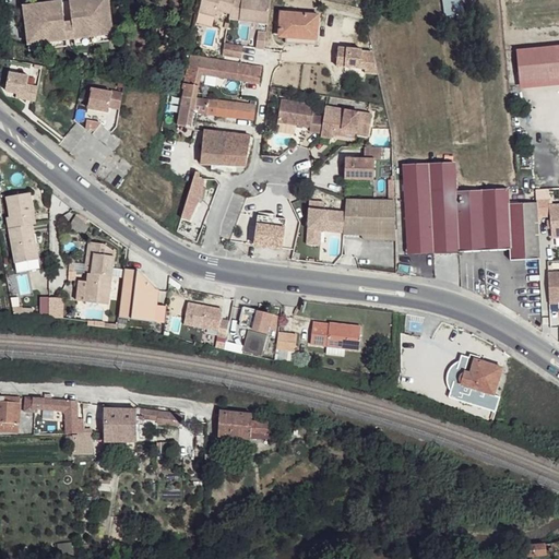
[(62,1),(24,6),(28,44),(67,39),(74,38),(113,34),(107,0),(73,0),(69,1),(72,23),(64,23),(62,1)]
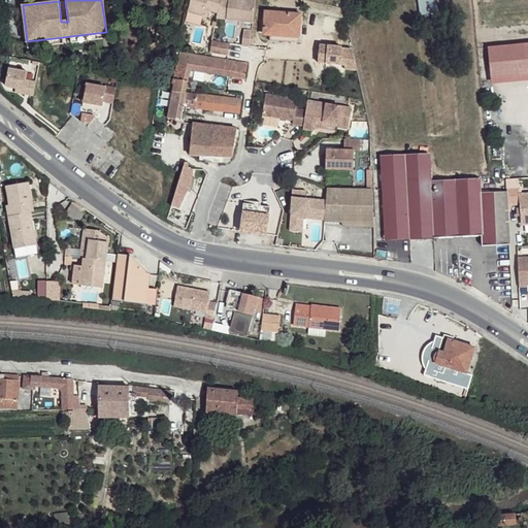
[(221,0),(189,0),(186,11),(203,15),(204,9),(218,12),(221,0)]
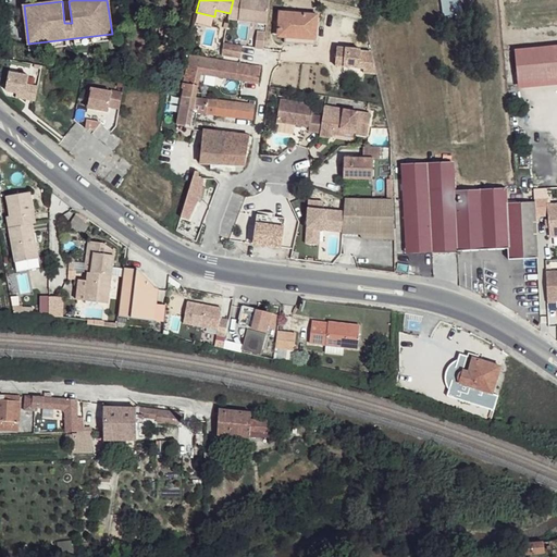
[(240,0),(233,0),(230,13),(229,20),(238,21),(240,0)]
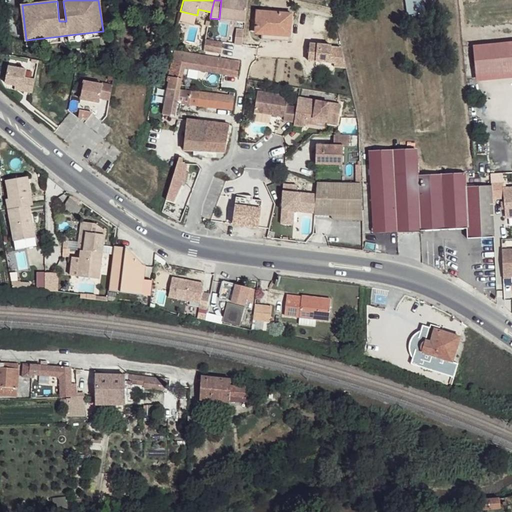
[(248,1),(243,0),(221,0),(219,19),(245,22),(248,1)]
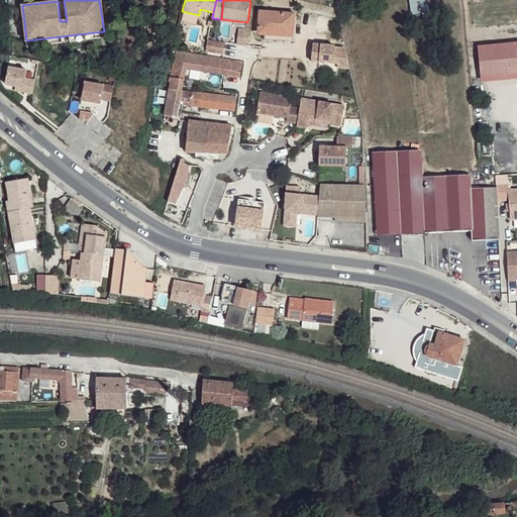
[(408,0),(411,15),(429,12),(427,0),(408,0)]
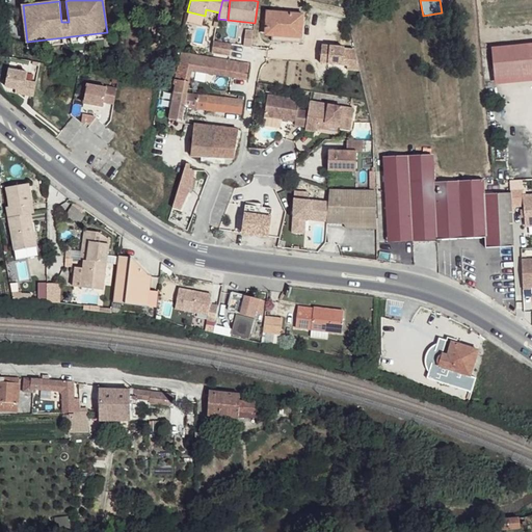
[(205,16),(187,11),(185,21),(202,25),(205,16)]
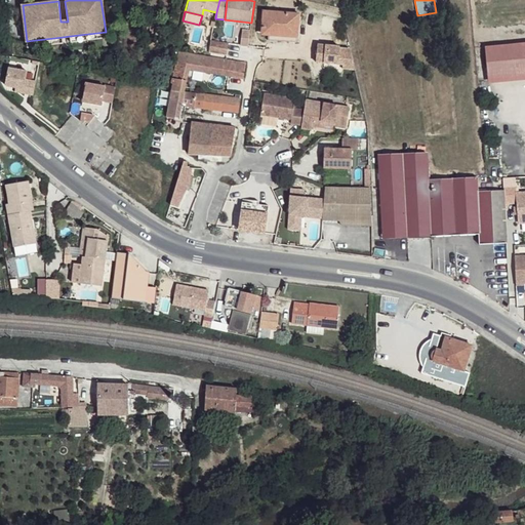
[(299,15),(261,13),(260,31),(269,32),(269,36),(287,37),(287,41),(297,43),(299,15)]
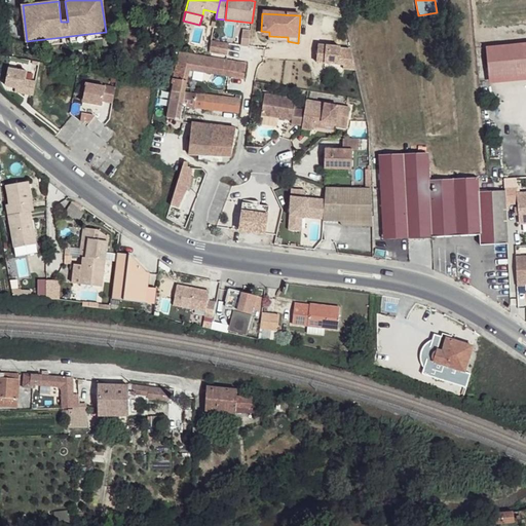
[(251,32),(242,31),(240,45),(249,47),(251,32)]
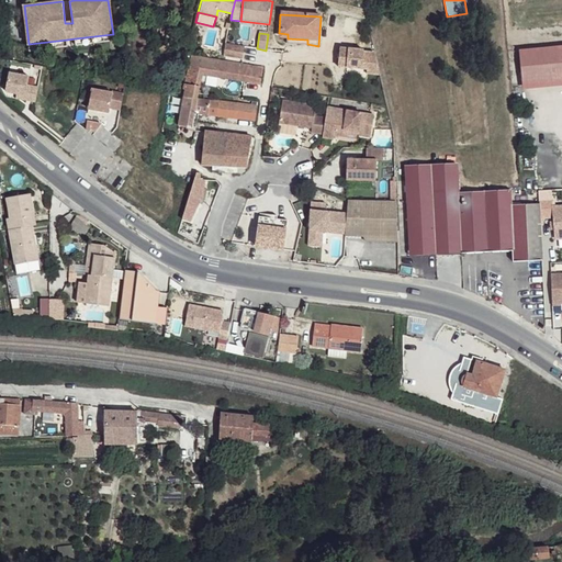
[(113,34),(75,38),(75,46),(113,41),(113,34)]
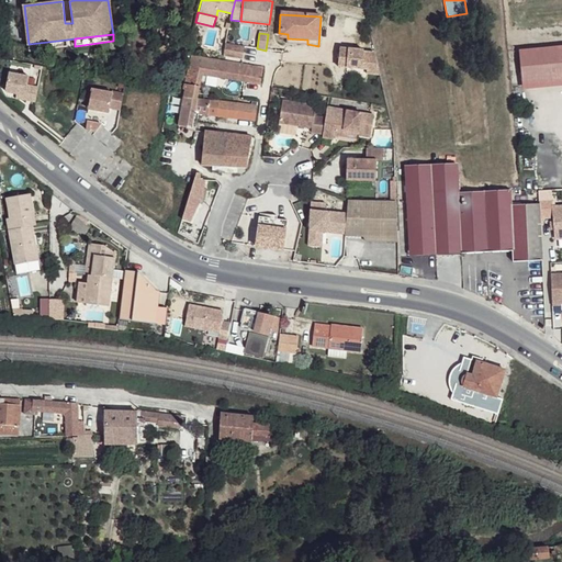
[(67,40),(29,44),(30,52),(68,46),(67,40)]
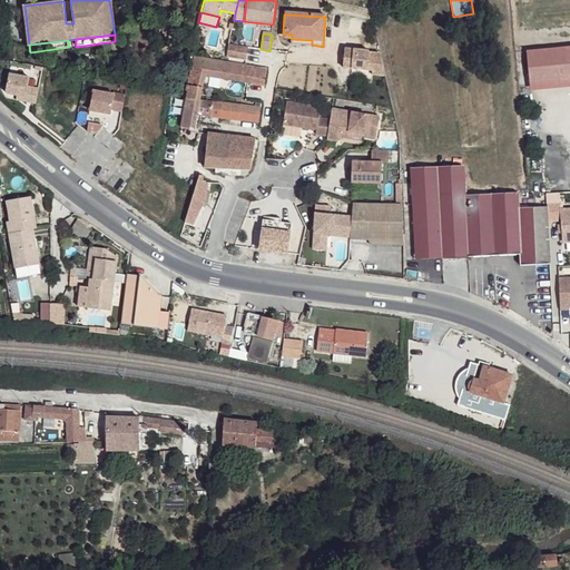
[(249,48),(229,43),(228,58),(248,60),(249,48)]
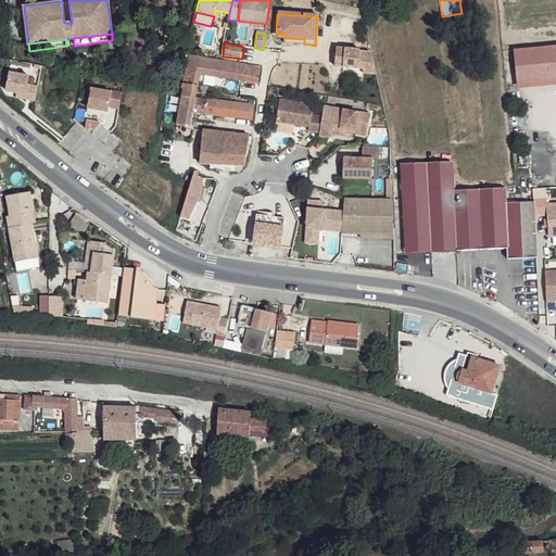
[(518,81),(555,77),(555,46),(515,50),(518,81)]
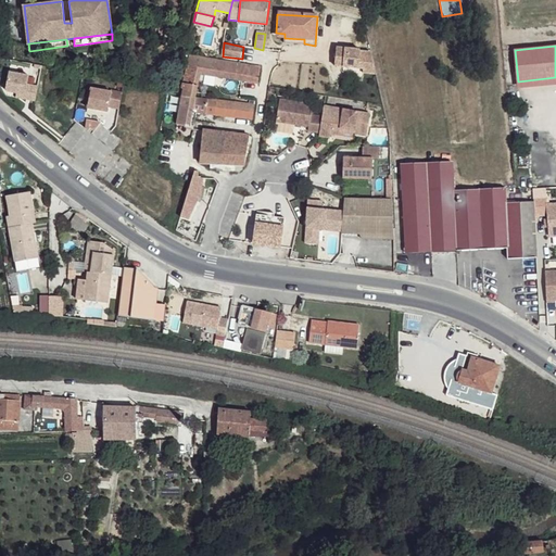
[(337,48),(336,65),(364,68),(364,72),(376,73),(371,52),(361,51),(362,50),(337,48)]
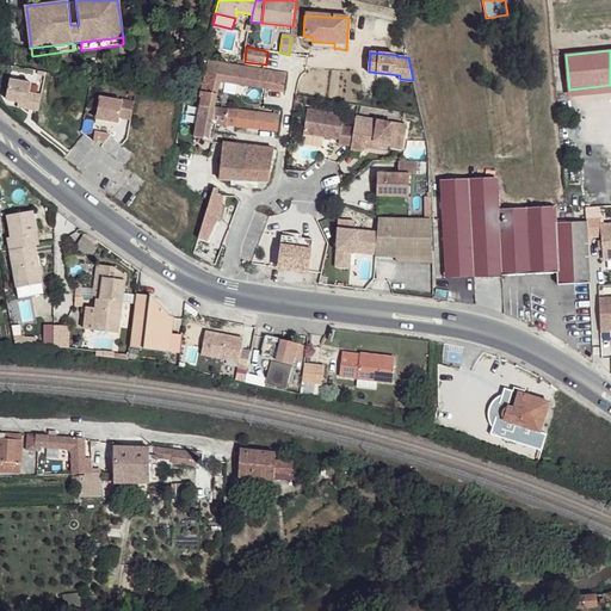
[(285,74),(209,61),(199,97),(201,98),(199,106),(215,109),(222,76),(230,78),(284,87),(285,74)]
